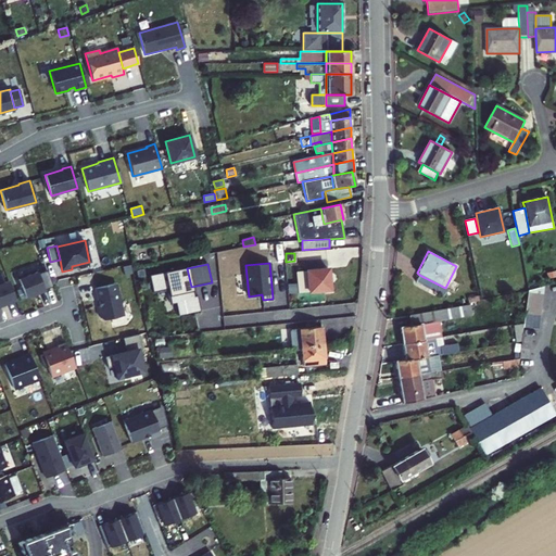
[(169,298),(192,293),(191,287),(187,268),(164,273),(167,290),(169,298)]
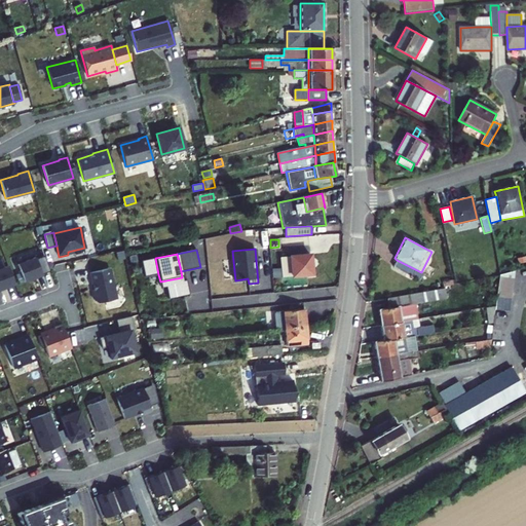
[(290,257),(292,275),(292,276),(311,274),(309,255),(290,256),(290,257)]
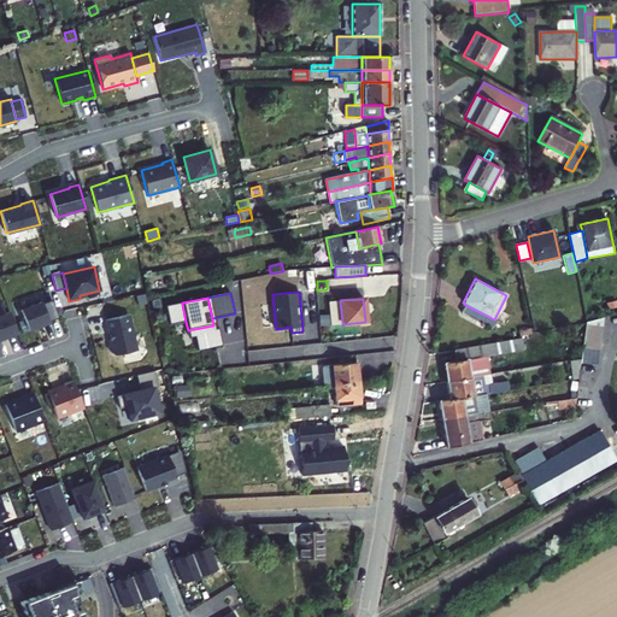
[(42,304),(48,321),(58,317),(51,300),(42,304)]
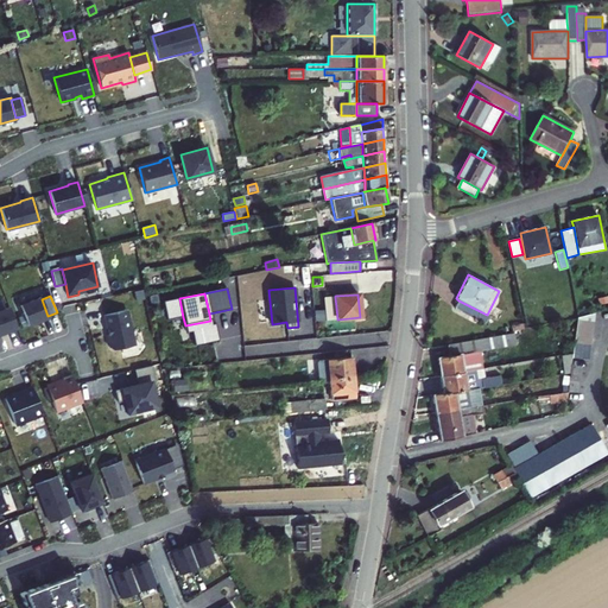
[(49,318),(48,316),(42,299),(40,297),(20,305),(29,325),(49,318)]
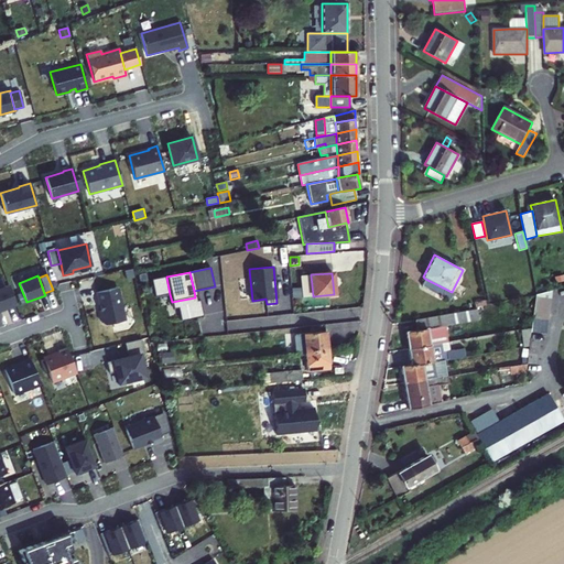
[(305,295),(313,295),(311,275),(303,277),(305,295)]
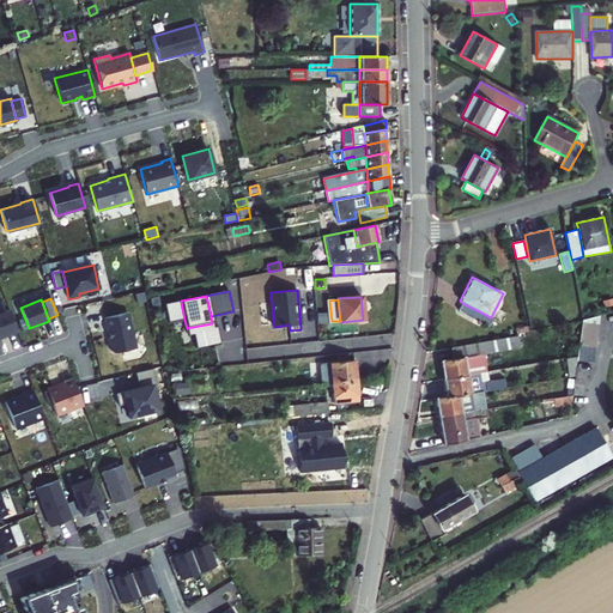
[(169,322),(184,320),(181,301),(164,304),(169,322)]
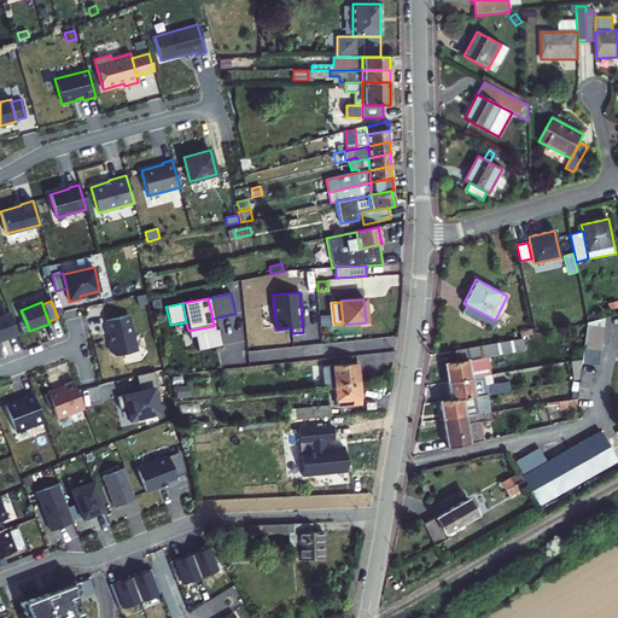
[(497,322),(495,320),(466,305),(462,314),(493,330),(497,322)]
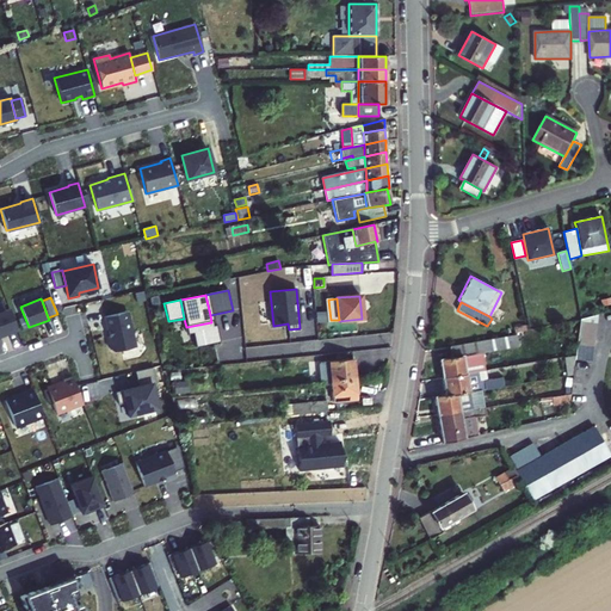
[(8,309),(0,312),(0,335),(17,329),(8,309)]
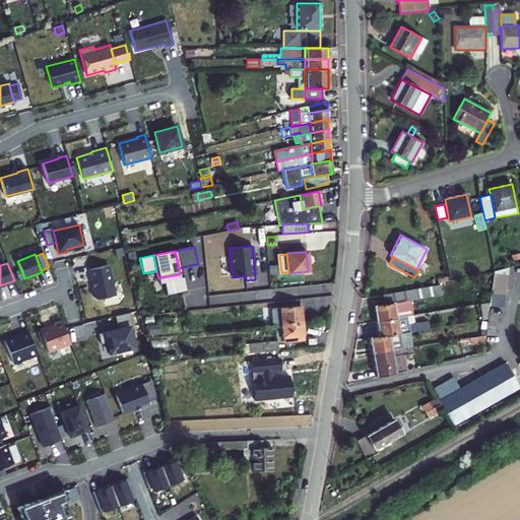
[(116,295),(109,265),(89,269),(91,281),(92,280),(94,286),(91,286),(94,297),(98,299),(116,295)]
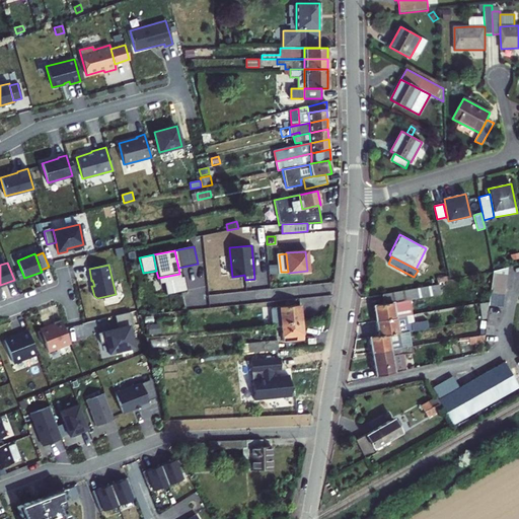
[(491,285),(506,287),(508,266),(493,270),(491,285)]
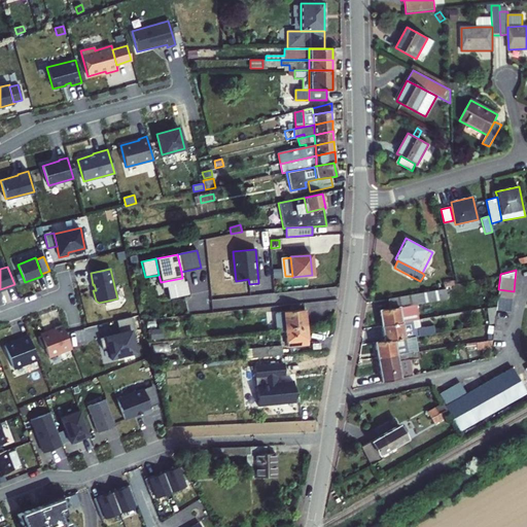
[(182,278),(161,282),(162,289),(167,288),(170,300),(189,295),(186,281),(183,282),(182,278)]
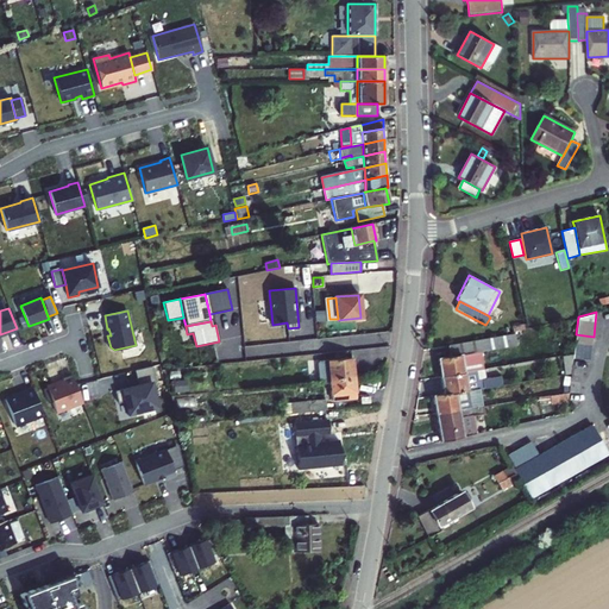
[(450,357),(463,355),(479,352),(516,346),(514,334),(447,346),(450,357)]
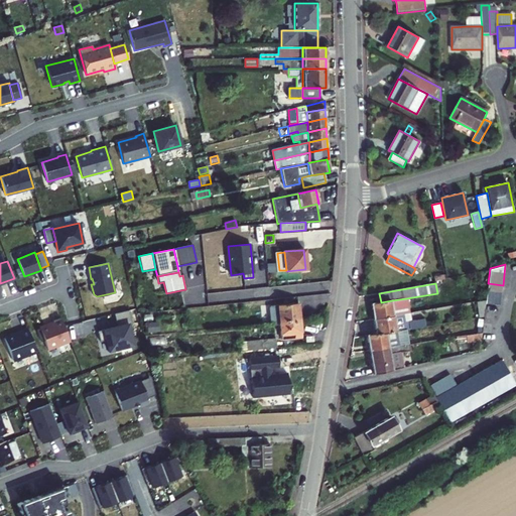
[(487,289),(502,291),(503,285),(488,283),(487,289)]
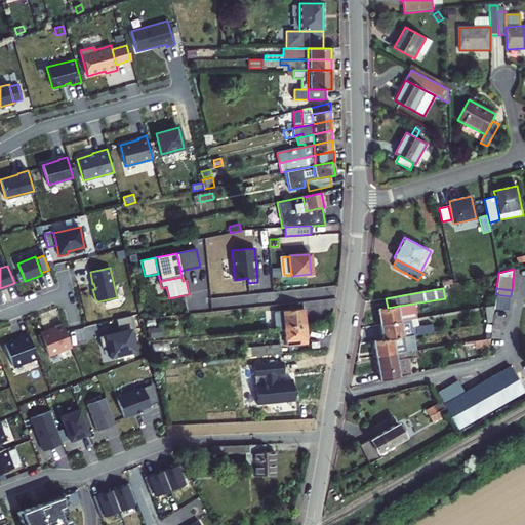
[(509,310),(511,296),(495,294),(494,306),(493,309),(509,310)]
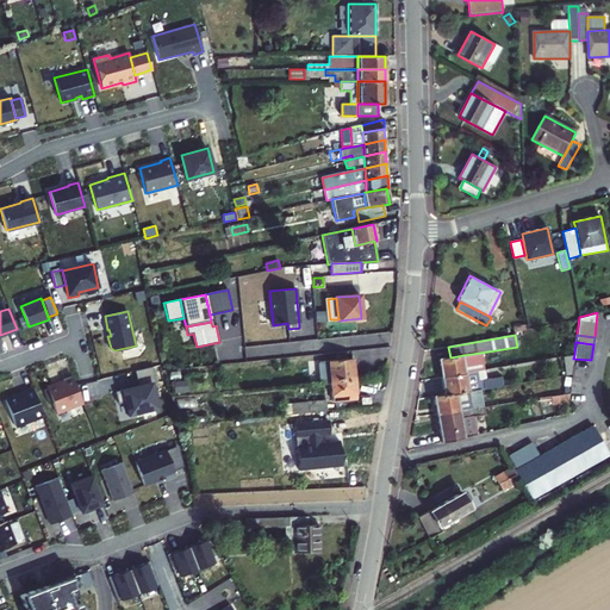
[(480,353),(464,355),(467,373),(477,372),(484,371),(480,353)]
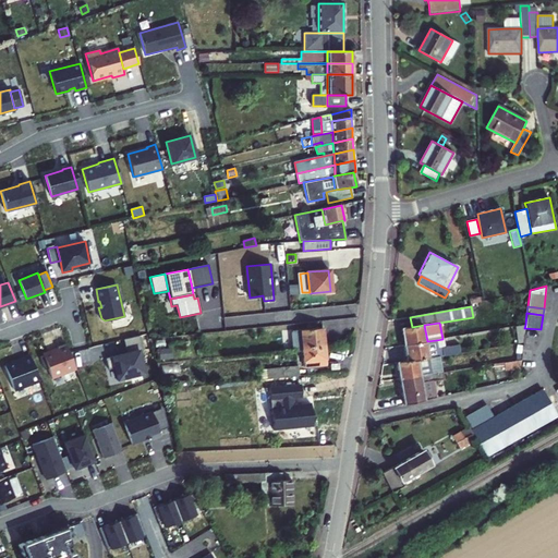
[(403,346),(427,341),(424,325),(412,327),(401,329),(403,346)]
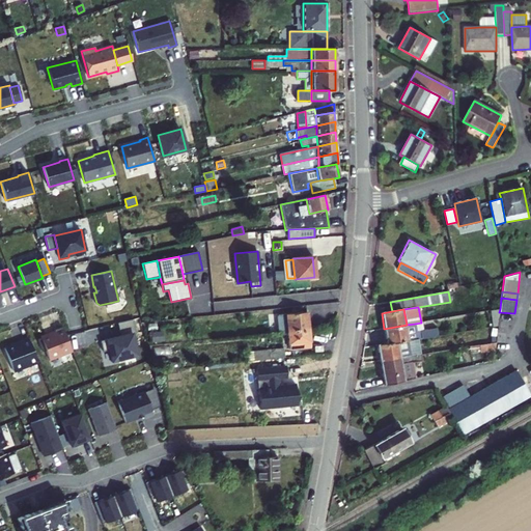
[(500,309),(490,311),(493,327),(498,326),(499,312),(500,309)]
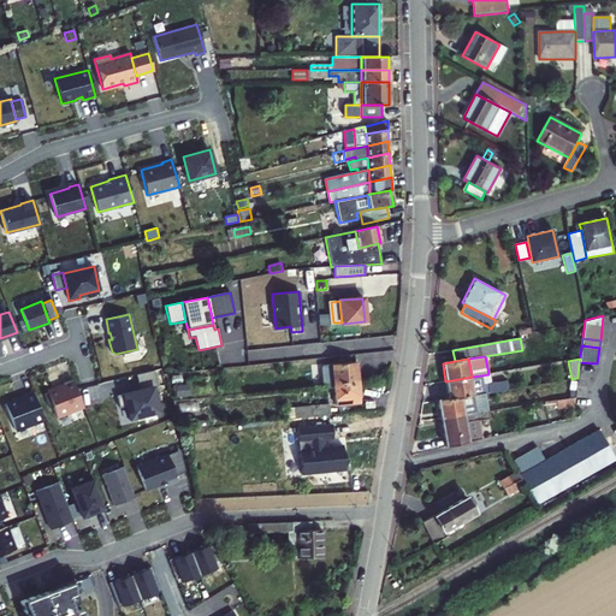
[(356,362),(331,365),(333,384),(357,381),(356,362)]
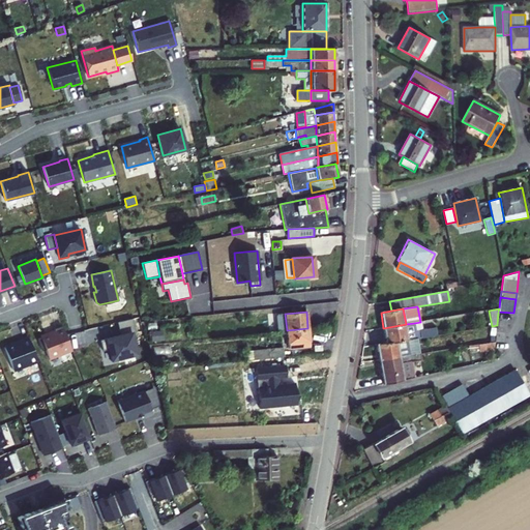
[(280,331),(287,330),(285,314),(277,315),(280,331)]
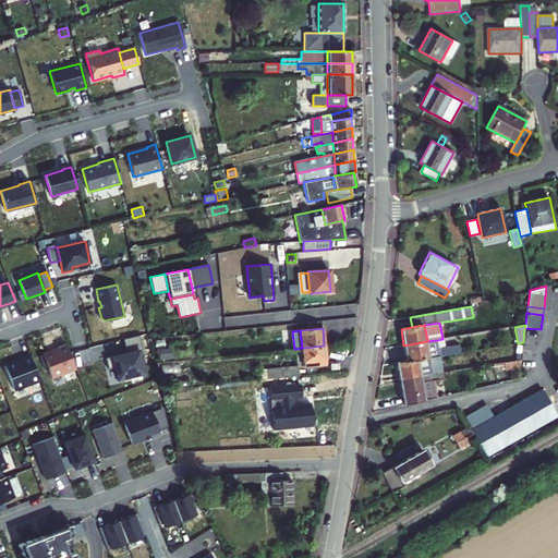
[(137,349),(138,350),(143,349),(138,334),(123,338),(126,351),(137,349)]
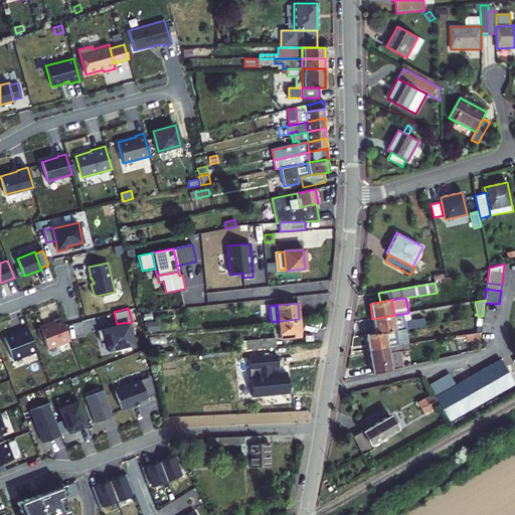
[(402,314),(394,315),(396,330),(405,329),(423,326),(422,318),(410,320),(403,321),(402,314)]
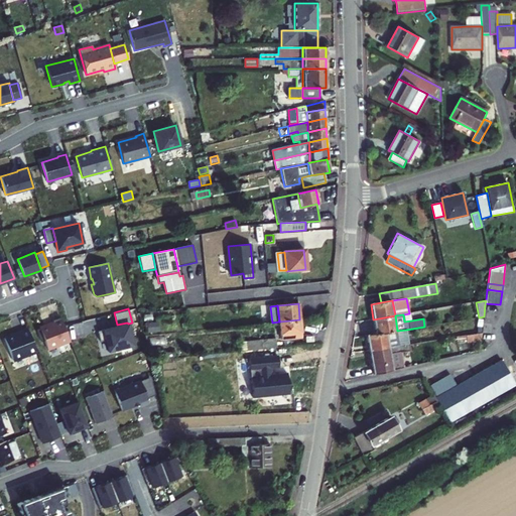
[(387,333),(397,331),(395,315),(373,319),(376,334),(387,333)]
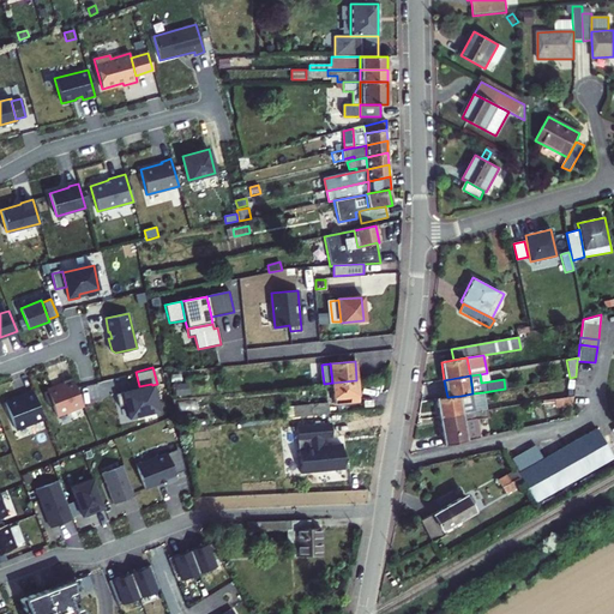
[(64,384),(47,391),(53,405),(56,415),(83,404),(72,377),(62,381),(64,384)]
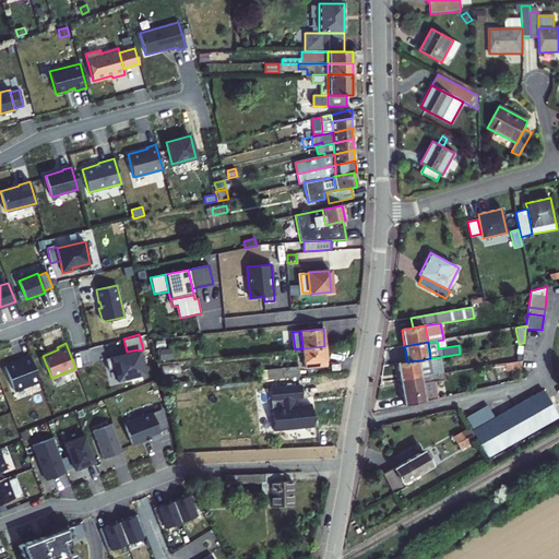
[(305,368),(326,366),(324,346),(302,348),(305,368)]
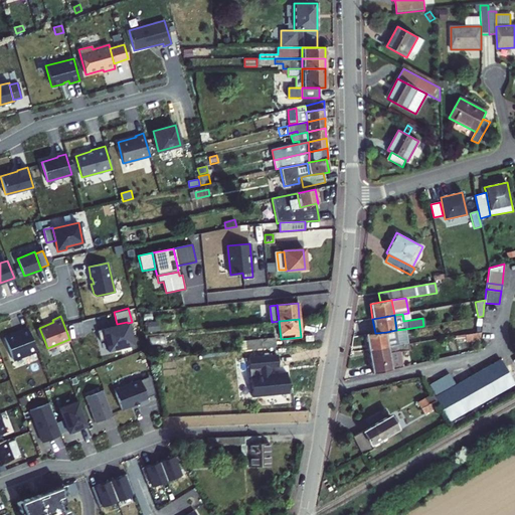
[(158,321),(147,322),(148,331),(159,330),(158,321)]
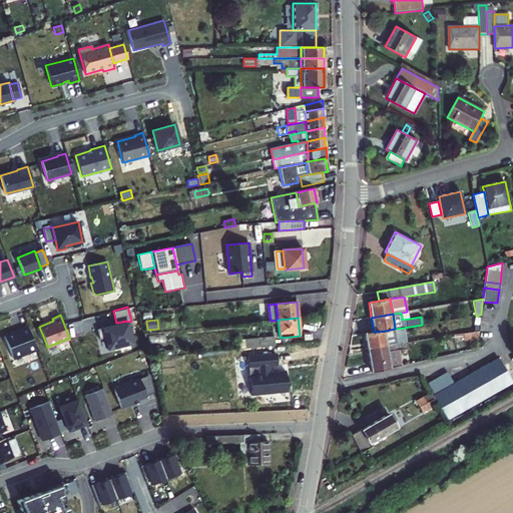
[(116,323),(102,327),(105,336),(108,349),(118,347),(118,345),(131,341),(127,322),(126,321),(116,323)]
